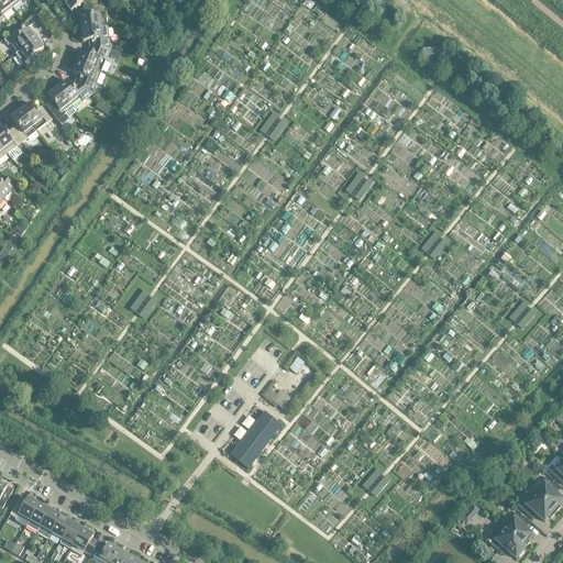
[(2,17),(12,9),(4,0),(0,0),(0,23),(4,20),(2,17)]
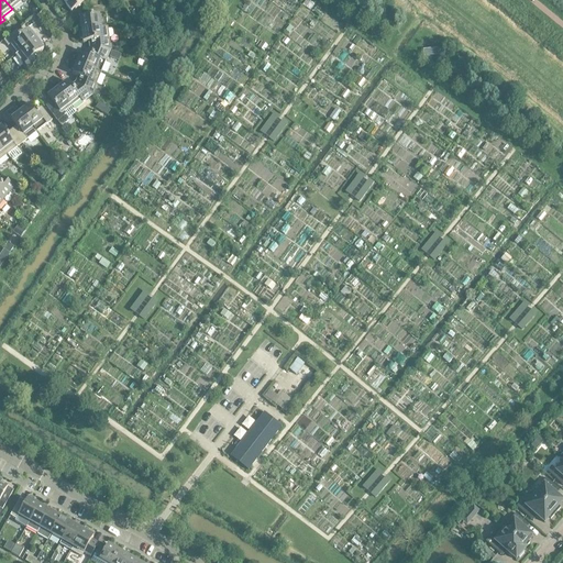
[(4,0),(12,9),(22,2),(24,4),(30,0),(29,0),(4,0)]
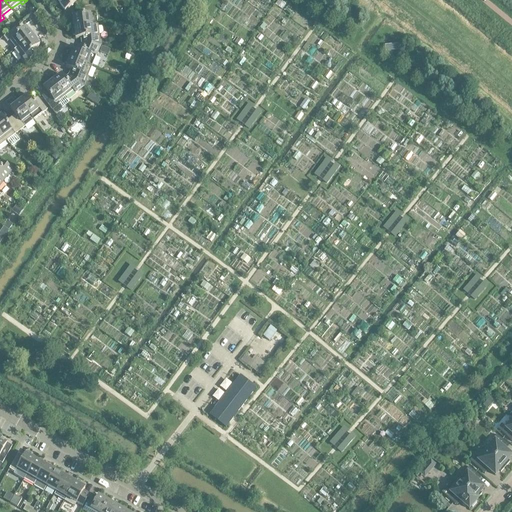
[(60,0),(58,2),(64,11),(76,2),(79,6),(78,8),(79,9),(94,3),(91,0),(60,0)]
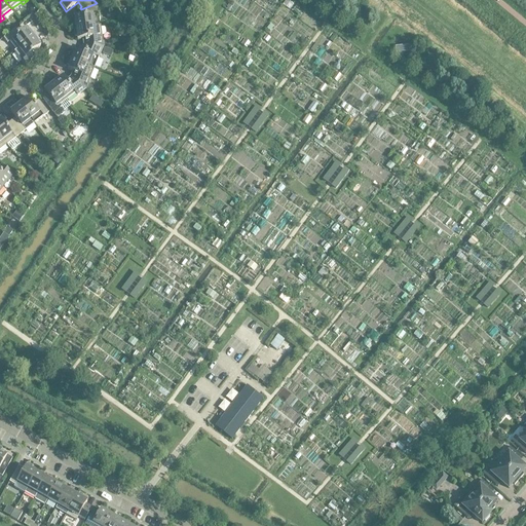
[(100,26),(97,3),(81,9),(81,10),(83,10),(84,15),(74,17),(75,21),(72,21),(74,29),(100,26)]
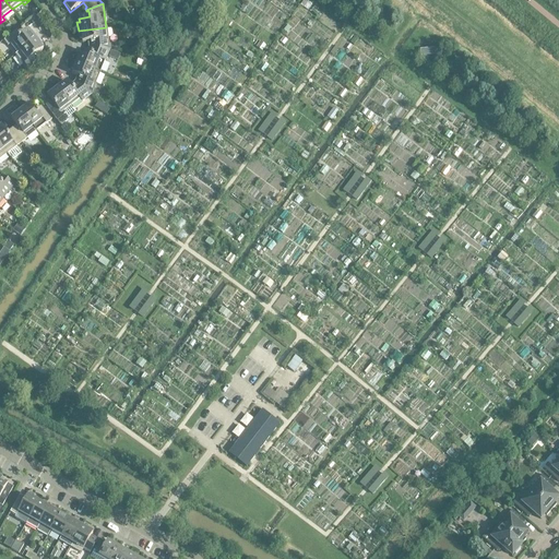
[(306,7),(301,12),(308,18),(312,11),(306,7)]
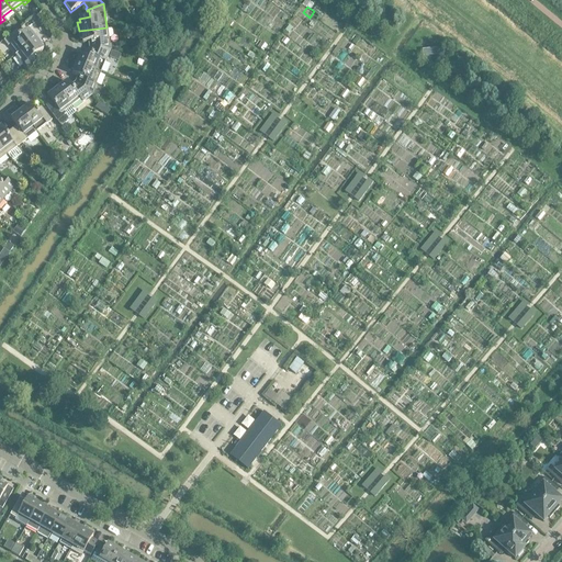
[(267,32),(272,36),(277,31),(271,26),(267,32)]
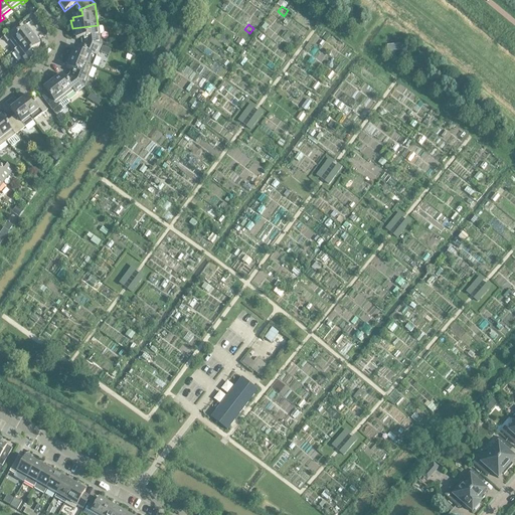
[(98,25),(72,28),(73,36),(75,36),(75,39),(83,38),(84,44),(101,46),(106,45),(105,40),(100,41),(100,40),(98,25)]
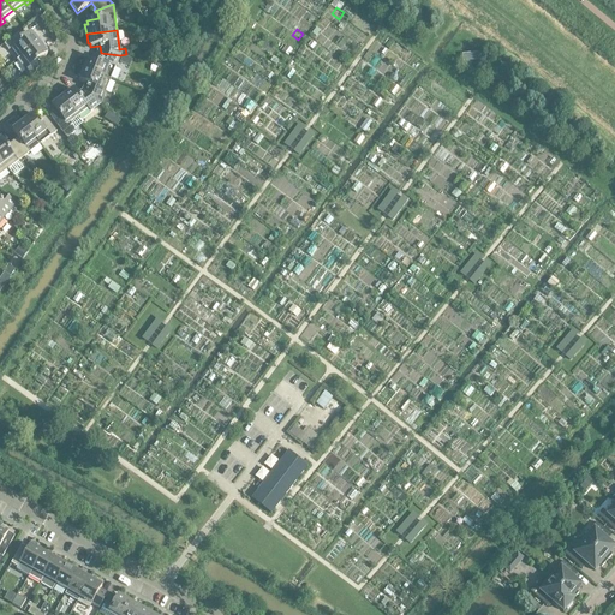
[(19,59),(41,42),(35,35),(34,36),(31,34),(22,41),(17,35),(4,45),(9,51),(12,48),(19,59)]
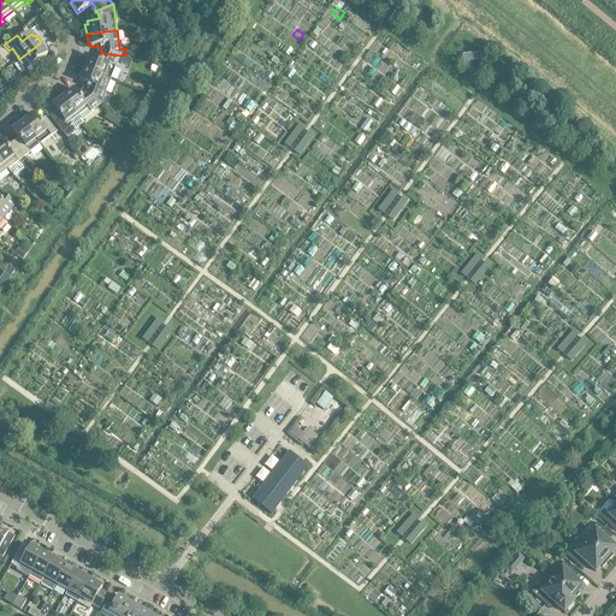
[(29,78),(42,67),(37,63),(47,54),(45,52),(47,49),(41,42),(19,59),(17,61),(29,78)]
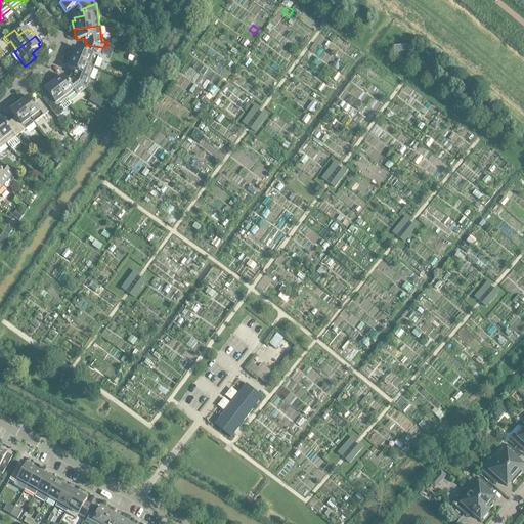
[(102,47),(86,45),(86,46),(87,47),(85,52),(76,48),(75,51),(73,50),(70,58),(94,69),(102,47)]
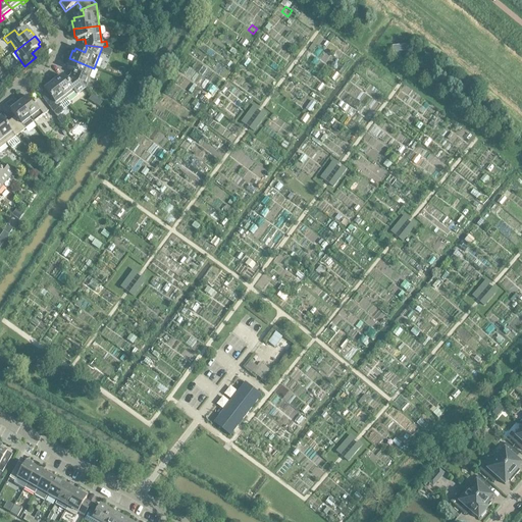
[(69,58),(66,65),(68,66),(67,69),(76,73),(74,79),(72,77),(72,79),(86,89),(86,88),(90,90),(92,86),(87,84),(94,68),(69,58)]
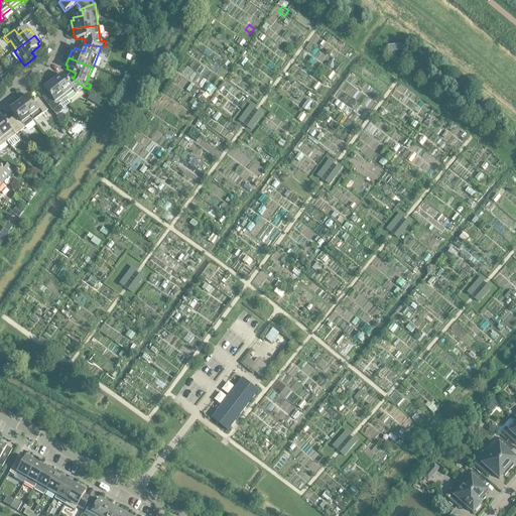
[(85,88),(72,78),(71,78),(72,80),(68,83),(61,75),(58,77),(57,76),(51,80),(65,98),(74,92),(76,94),(85,88)]
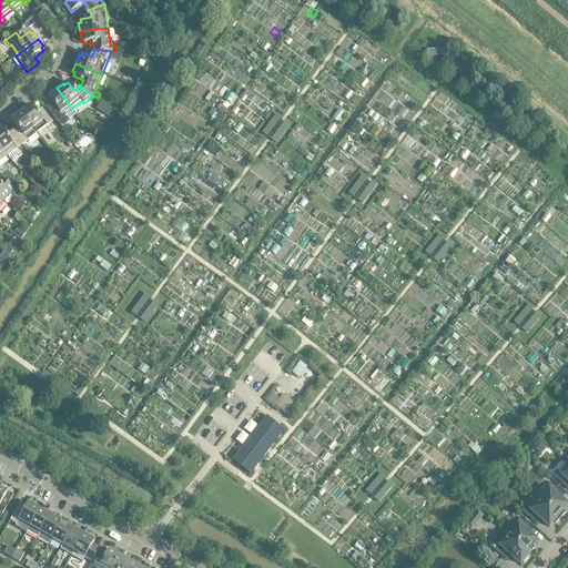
[(49,111),(62,128),(70,122),(67,114),(66,113),(71,108),(57,88),(49,93),(51,95),(48,98),(54,107),(49,111)]
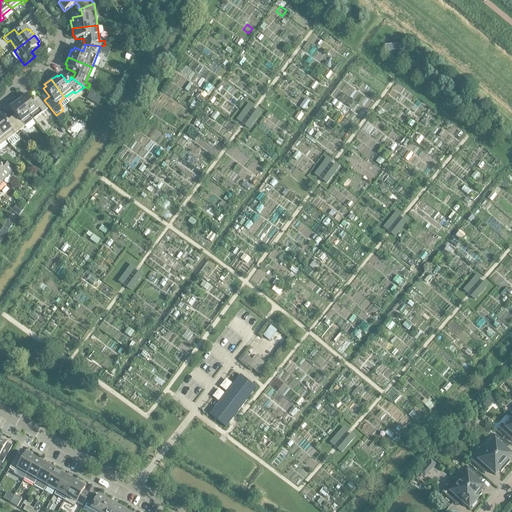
[(24,95),(18,100),(33,120),(47,110),(39,99),(34,103),(28,95),(25,97),(24,95)]
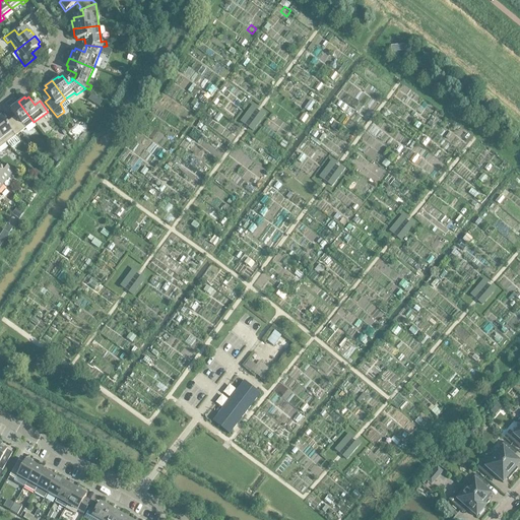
[(16,119),(11,122),(20,133),(34,122),(18,102),(11,107),(13,109),(10,111),(16,119)]
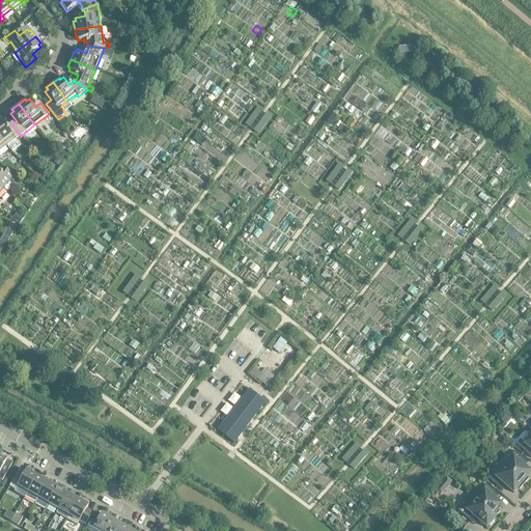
[(0,138),(6,146),(21,136),(11,124),(7,129),(1,120),(0,120),(0,138)]
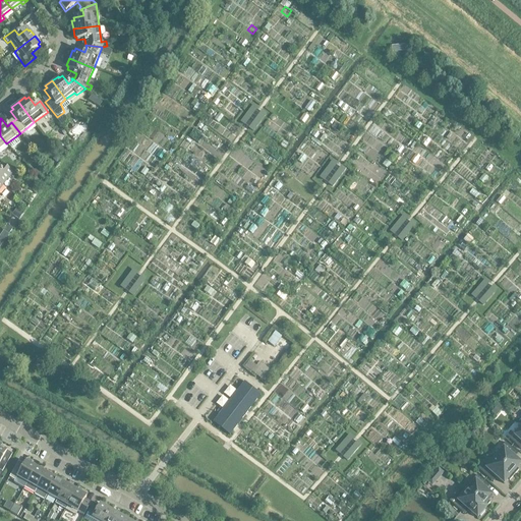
[(157,151),(151,159),(156,163),(162,155),(157,151)]
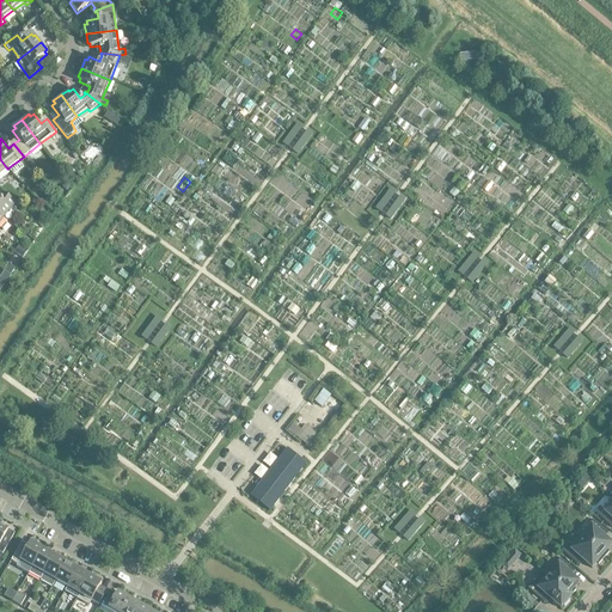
[(0,215),(4,218),(14,203),(1,193),(0,194),(0,215)]
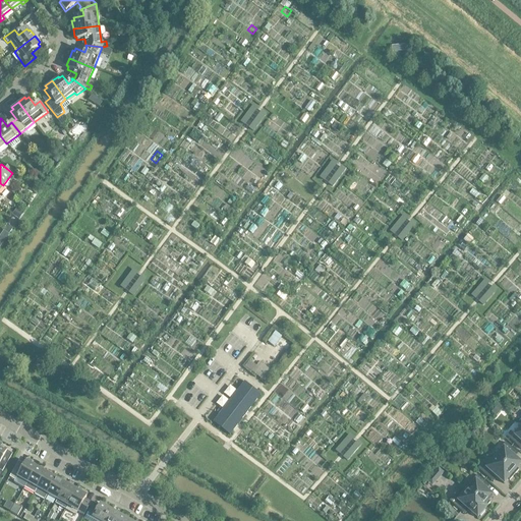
[(16,210),(12,214),(19,219),(22,215),(16,210)]
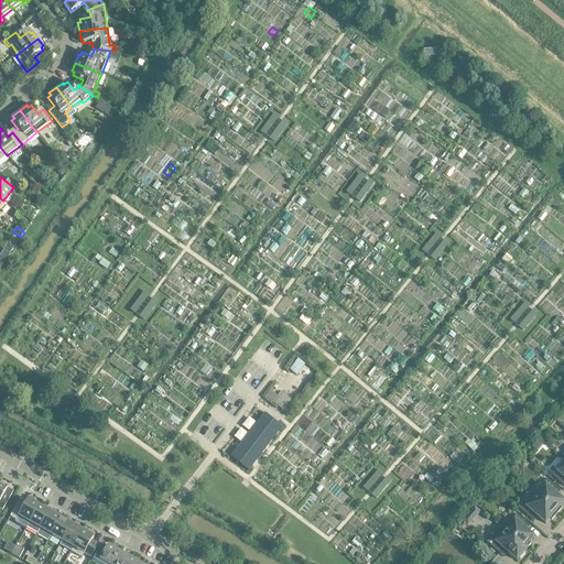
[(516,248),(523,256),(529,250),(521,242),(516,248)]
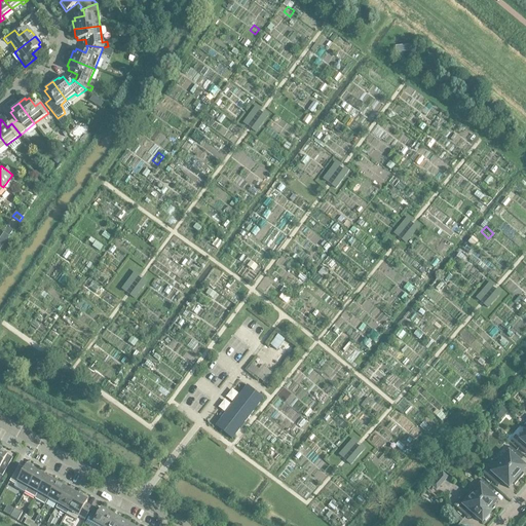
[(7,227),(3,232),(9,236),(13,231),(7,227)]
